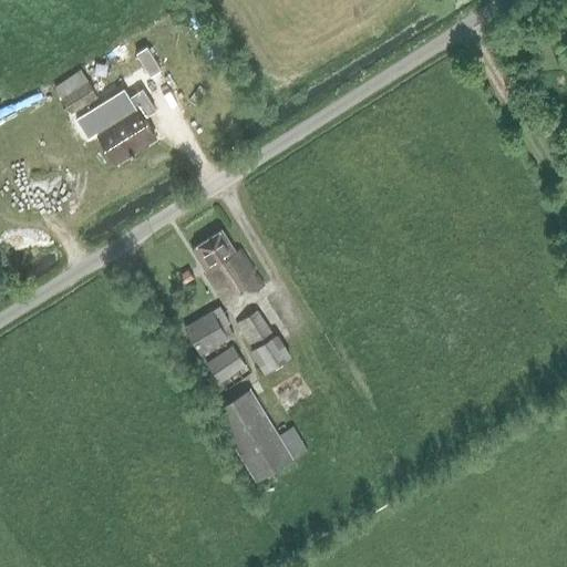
[(96,95),(88,81),(81,70),(54,86),(61,98),(71,112),(96,95)]
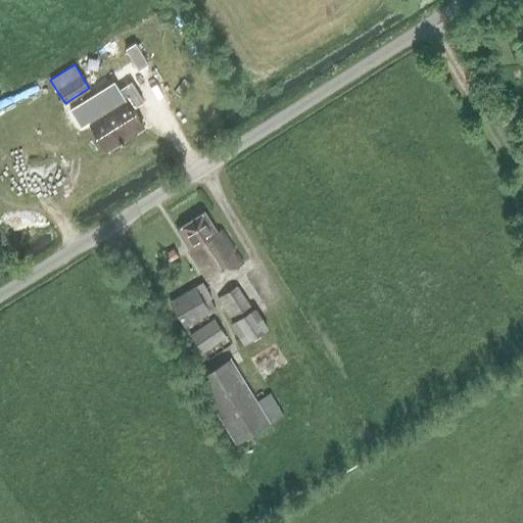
[(106,149),(143,127),(132,108),(143,101),(132,83),(116,92),(122,100),(89,121),(106,149)]
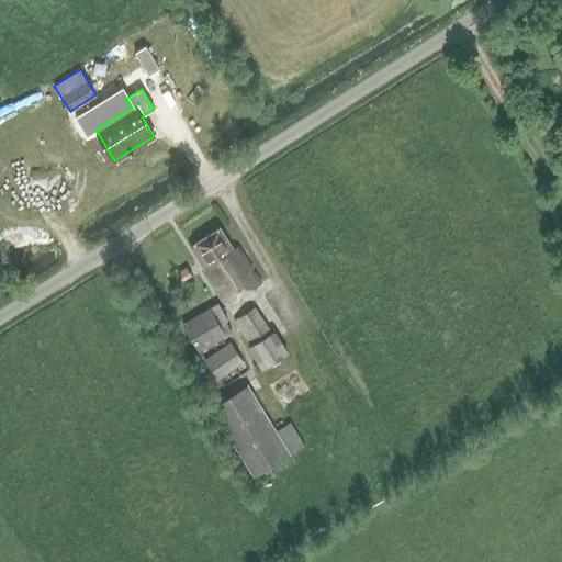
[(225,306),(261,284),(238,248),(234,251),(221,231),(191,247),(204,268),(203,270),(225,306)]
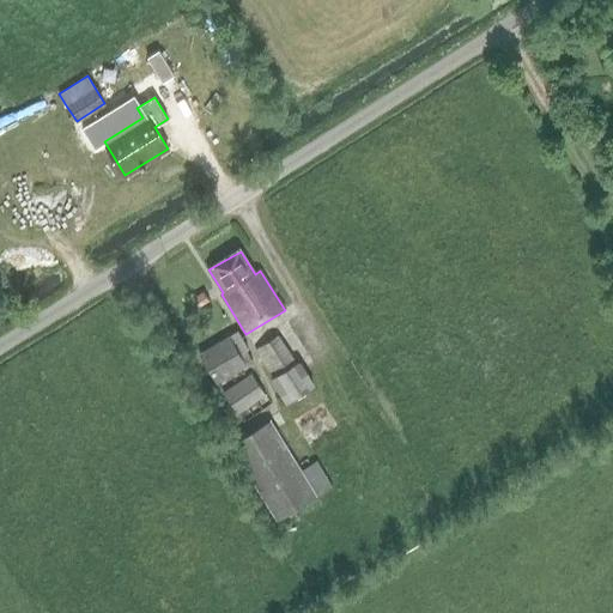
[(199,307),(210,301),(204,292),(194,298),(199,307)]
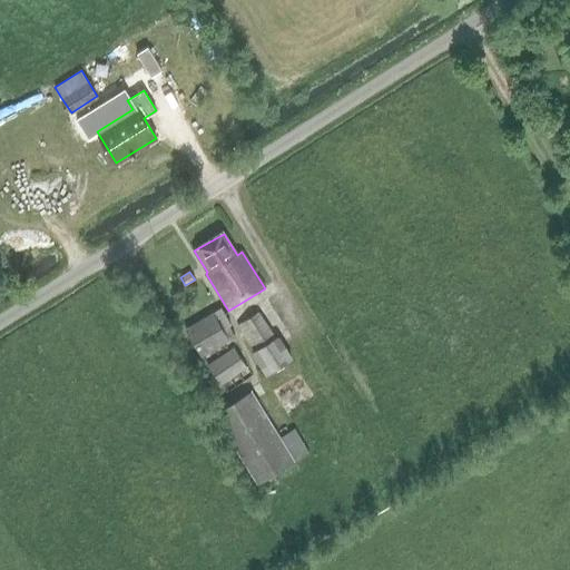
[(231,340),(235,336),(218,310),(185,328),(202,356),(231,340)]
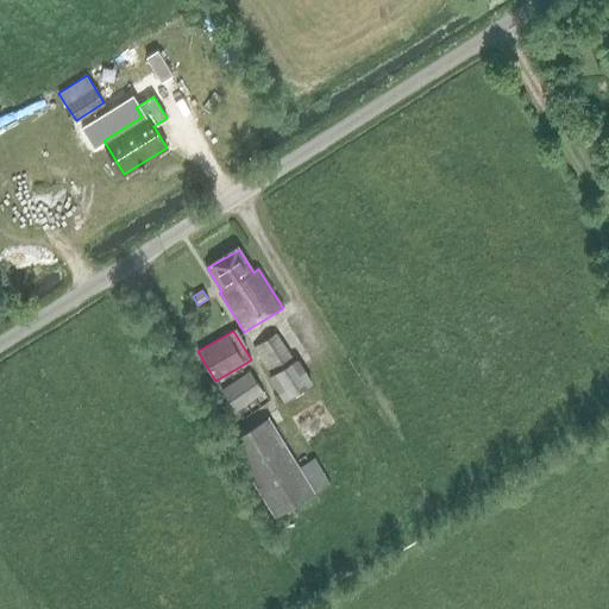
[(283,402),(313,383),(297,358),(295,360),(277,333),(253,347),(270,376),(268,376),(283,402)]
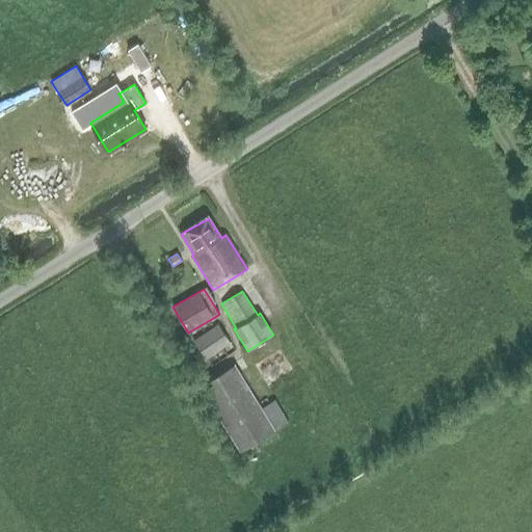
[(206,360),(231,342),(216,324),(192,341),(206,360)]
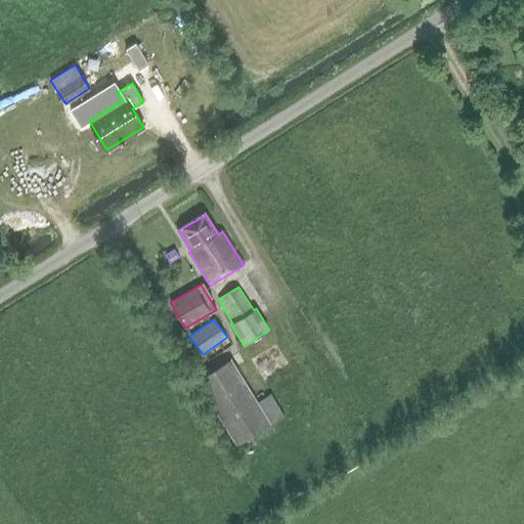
[(231,359),(197,381),(236,445),(284,416),(271,394),(258,401),(231,359)]
